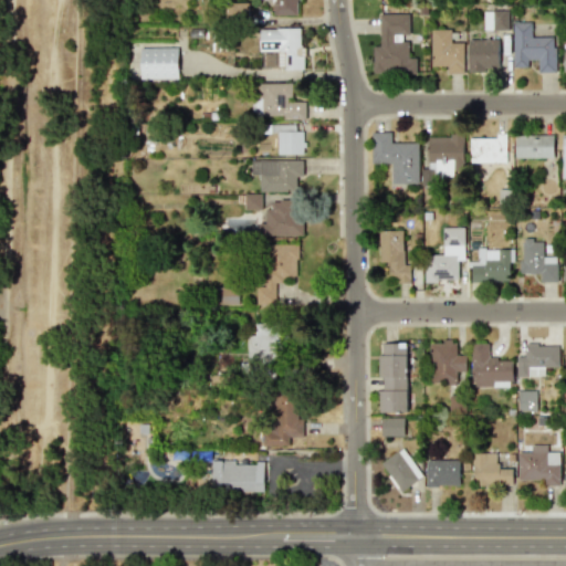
[(296,14),(296,0),(271,0),(272,14),(296,14)]
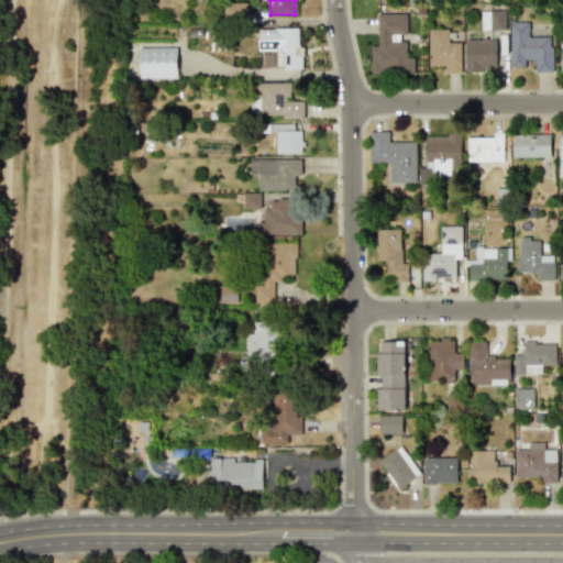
[(247,2),(224,3),(225,17),(247,17),(247,2)]
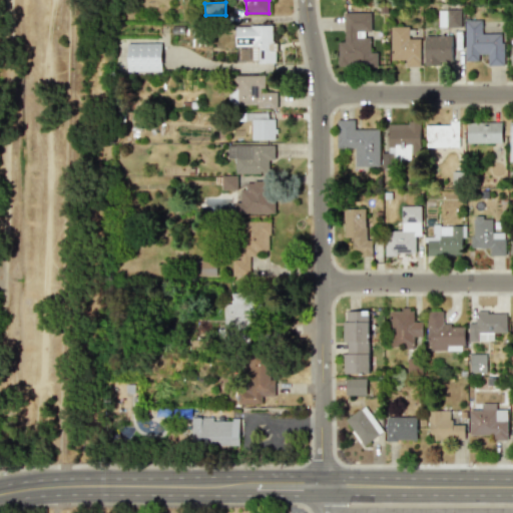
[(446,27),(460,27),(460,9),(446,10),(446,27)]
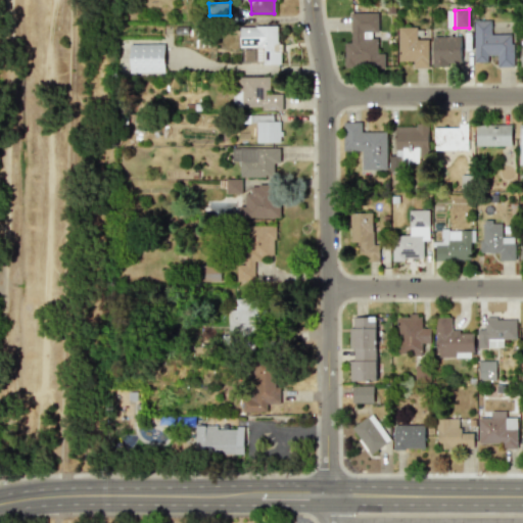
[(378,12),(350,12),(350,42),(344,42),(344,68),(384,67),(384,53),(377,53),(377,35),(378,35),(378,12)]
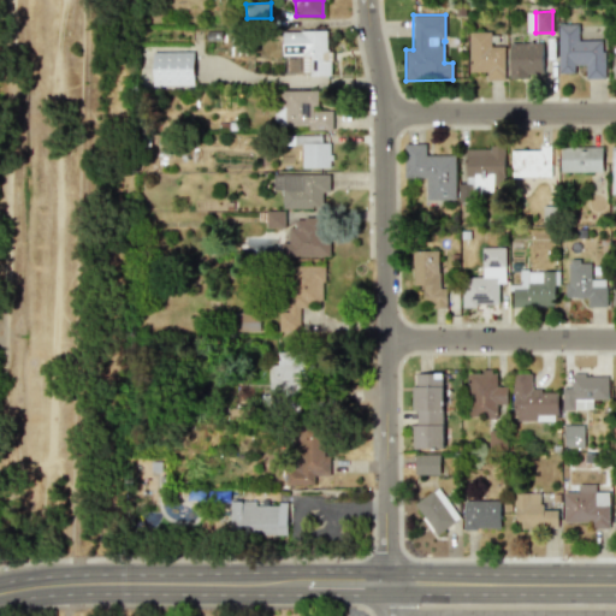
[(558,72),(574,72),(574,65),(585,65),(585,80),(604,80),(603,40),(579,40),(578,24),(557,24),(558,72)]
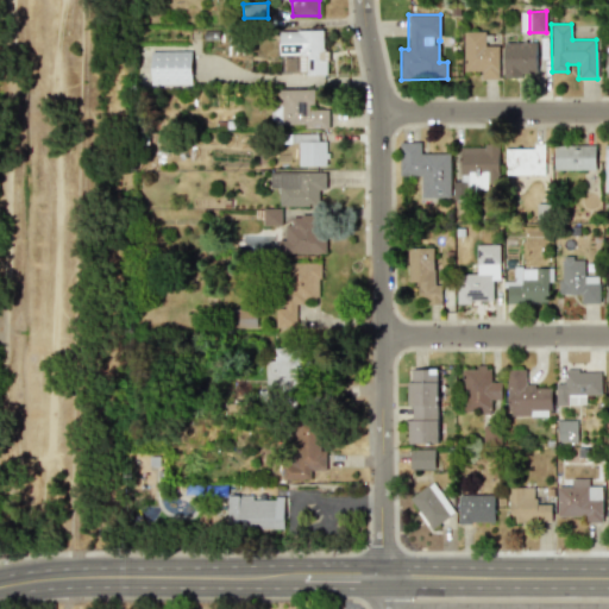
[(325,74),(325,30),(278,31),(278,56),(297,56),(297,75),(325,74)]
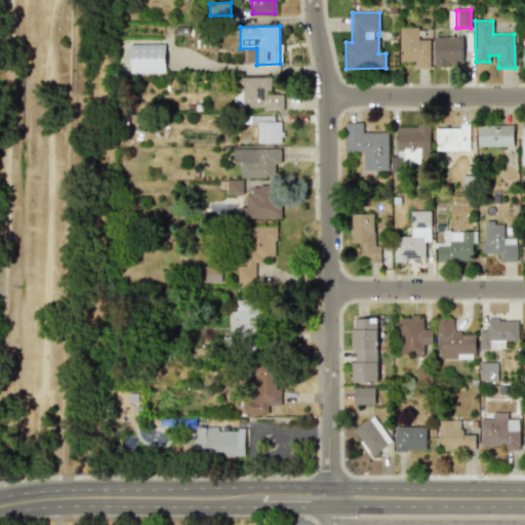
[(417,28),(400,27),(399,61),(413,62),(413,68),(430,68),(430,40),(417,39),(417,28)]
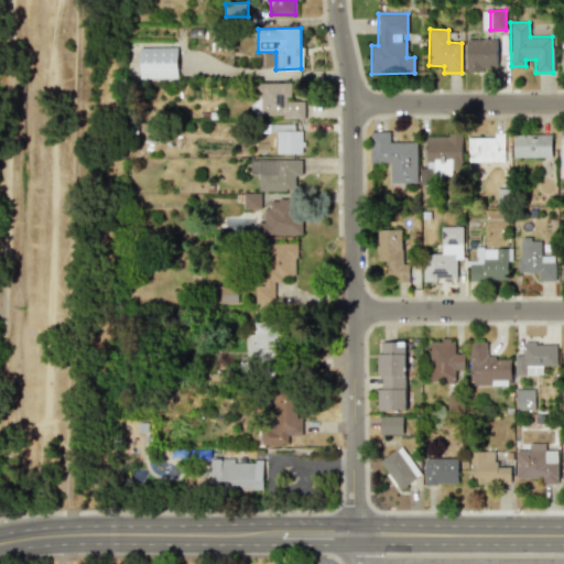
[(497,69),(496,39),(466,40),(467,71),(497,69)]
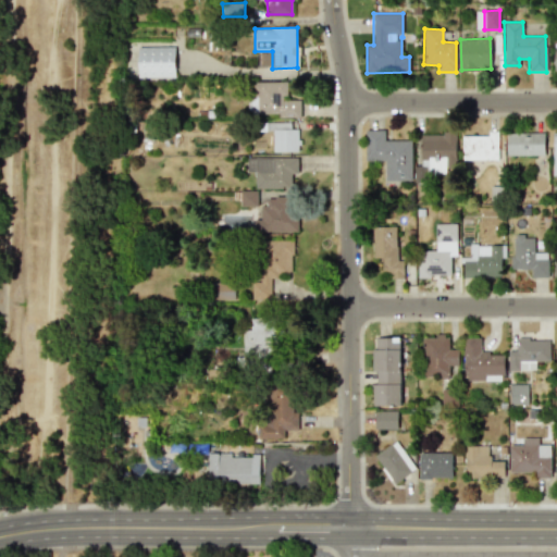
[(174,47),(137,47),(138,77),(175,77),(174,47)]
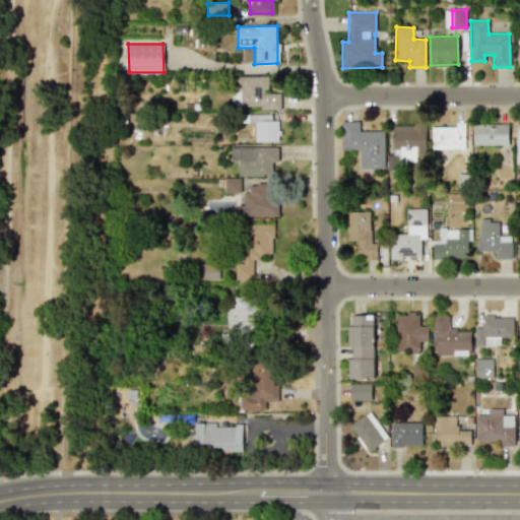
[(280,110),(280,93),(267,94),(267,76),(232,77),(233,107),(261,106),(261,110),(280,110)]
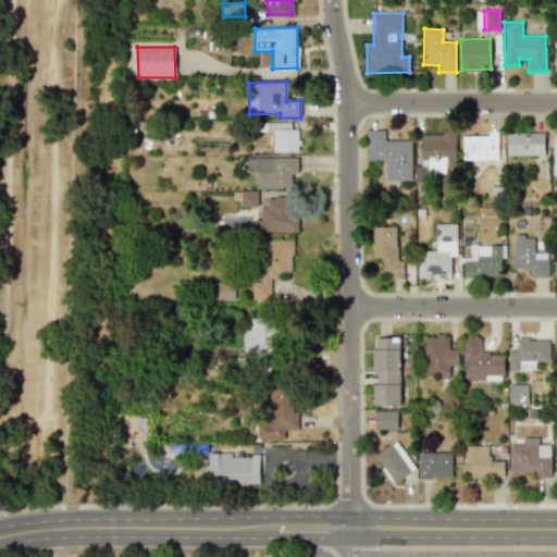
[(298,151),(297,128),(291,130),(291,122),(259,123),(259,131),(272,131),(273,151),(298,151)]
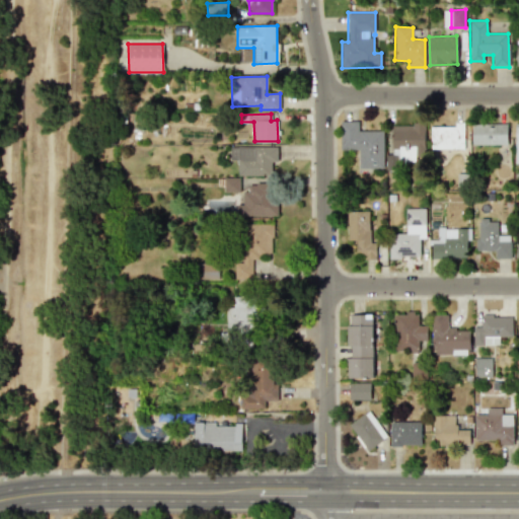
[(384,168),(383,131),(358,131),(358,121),(340,122),(341,150),(358,149),(359,168),(384,168)]
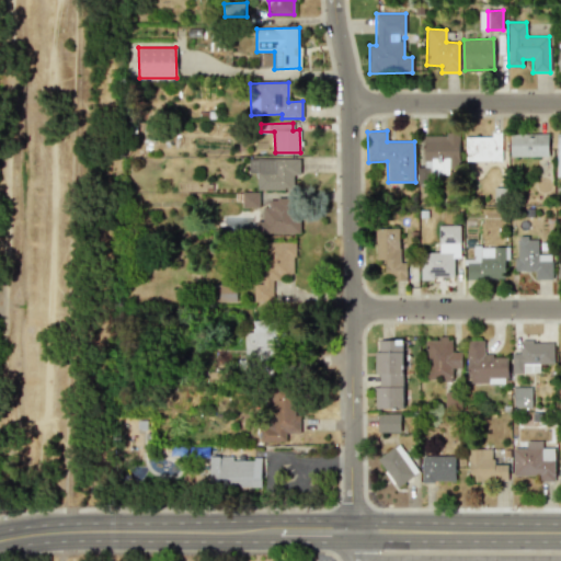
[(548,134),(510,133),(510,157),(548,157),(548,134)]
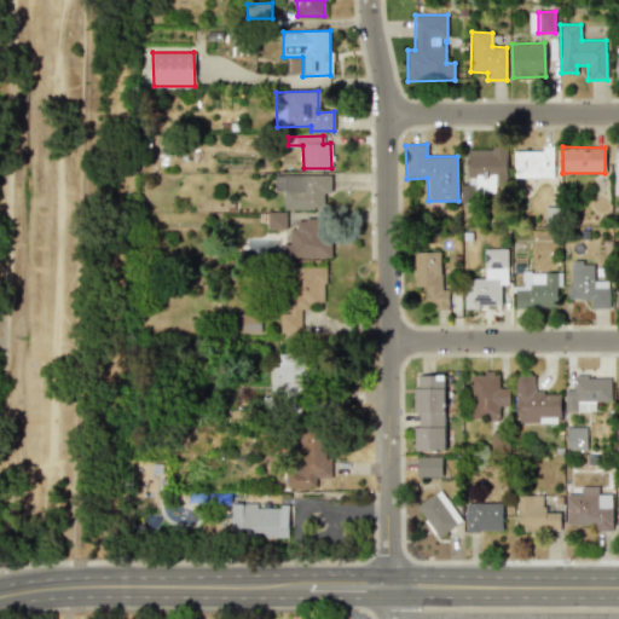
[(505,149),(467,150),(467,177),(475,177),(475,191),(507,191),(505,149)]
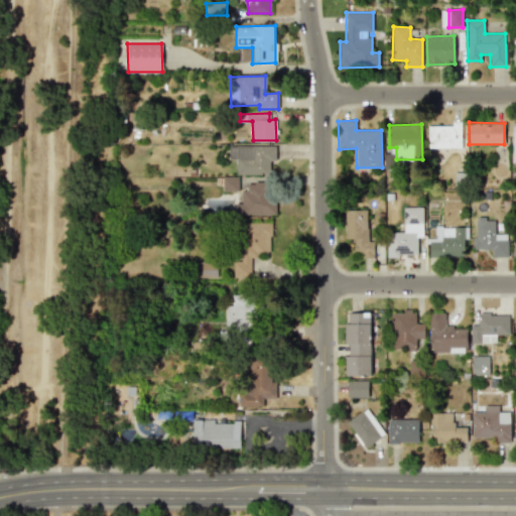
[(461,125),(427,126),(428,148),(461,147),(461,125)]
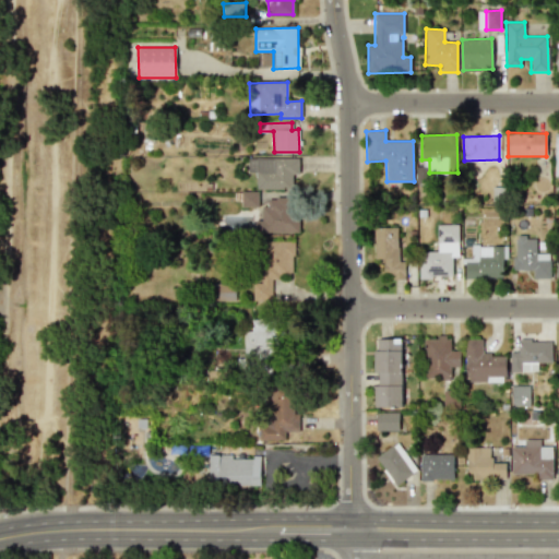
[(256,189),(292,189),(292,175),(298,175),(298,158),(248,157),(248,173),(256,173),(256,189)]
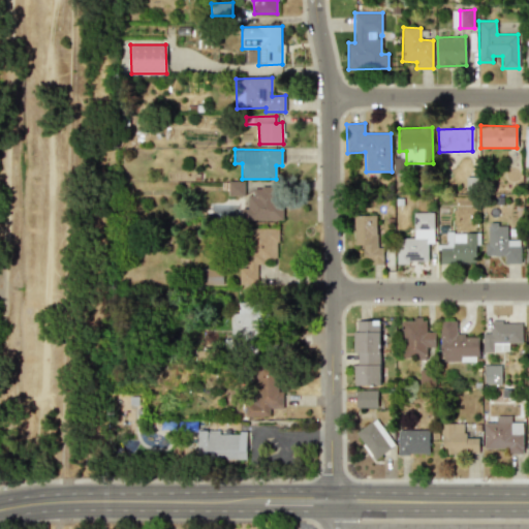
[(244,196),(244,182),(228,181),(227,195),(244,196)]
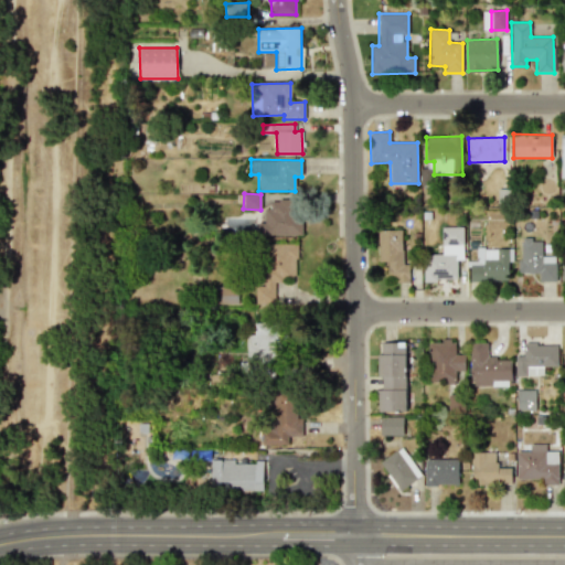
[(257,235),(299,235),(300,201),(269,201),(269,209),(264,209),(264,222),(257,222),(257,235)]
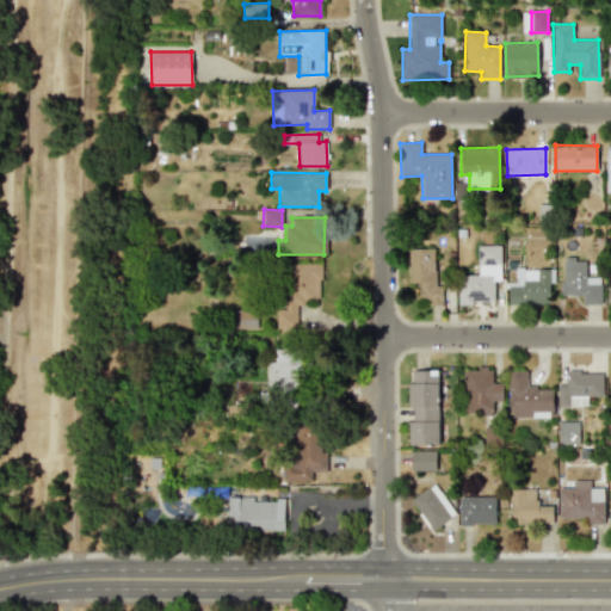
[(494,302),(493,281),(500,281),(500,246),(477,246),(477,275),(457,275),(458,303),(494,302)]
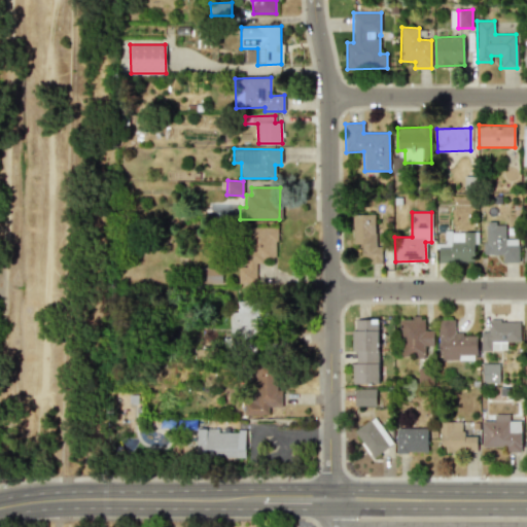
[(360,244),(361,264),(378,262),(376,214),(352,214),(353,244),(360,244)]
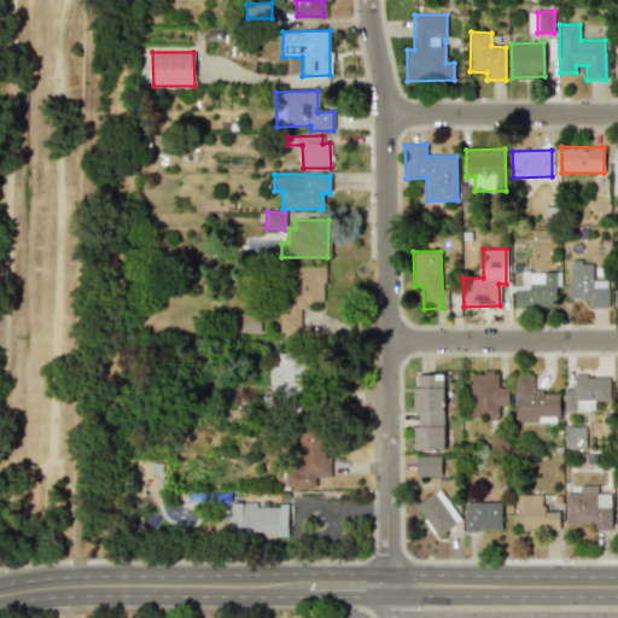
[(608,308),(607,280),(594,280),(593,261),(567,262),(569,298),(589,298),(589,308),(608,308)]
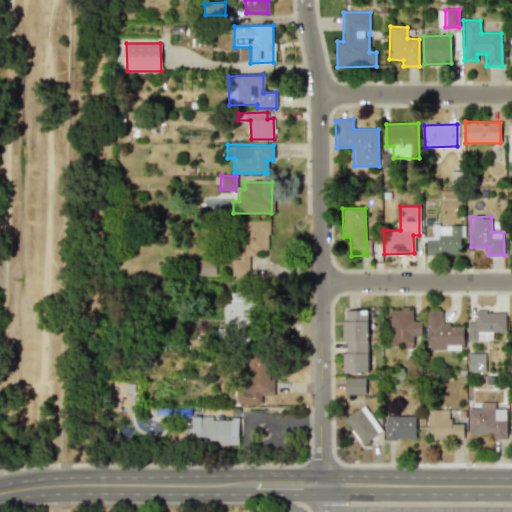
[(235,276),(248,276),(248,253),(268,253),(268,221),(235,221),(235,276)]
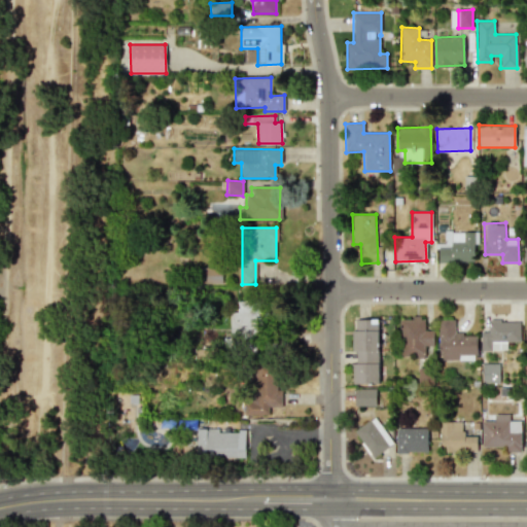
[(478,232),(444,232),(444,243),(437,243),(437,262),(473,261),(473,243),(478,243),(478,232)]
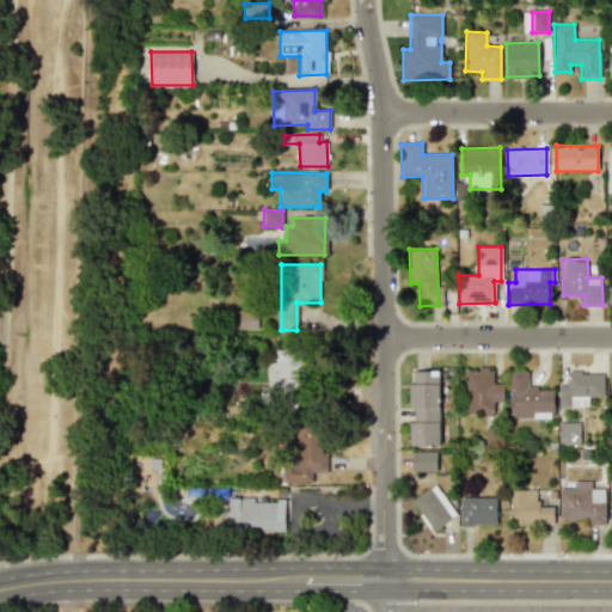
[(275,362),(267,362),(267,395),(299,395),(300,349),(275,349),(275,362)]
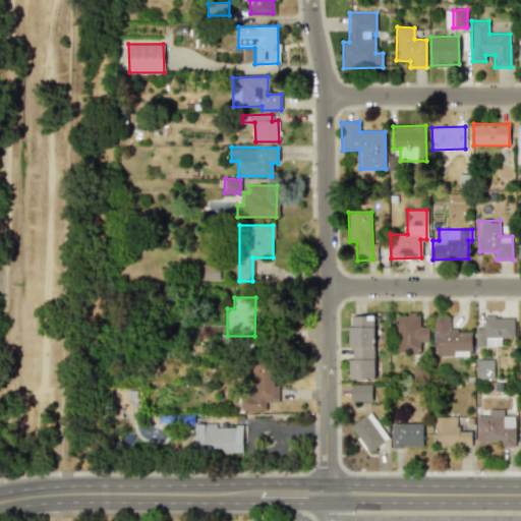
[(428,342),(428,327),(419,327),(419,313),(395,314),(396,352),(419,351),(419,342),(428,342)]
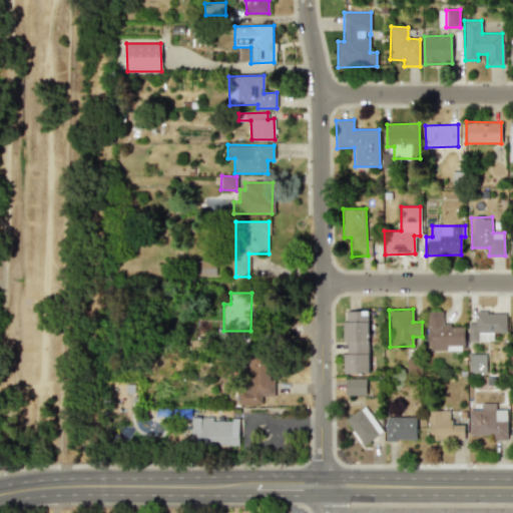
[(368,311),(342,311),(343,343),(346,343),(347,354),(342,354),(343,374),(369,373),(368,311)]
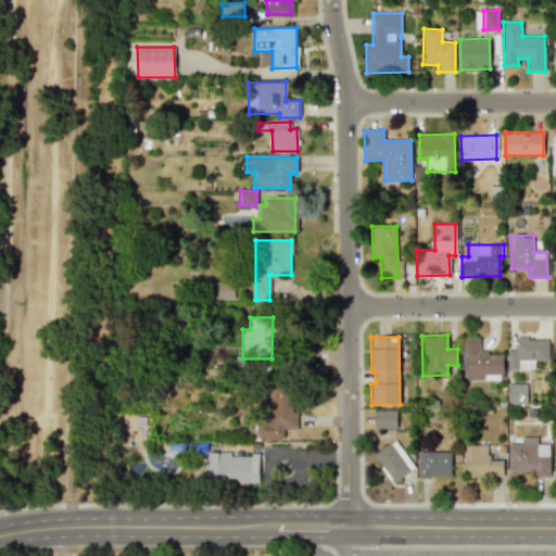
[(502,380),(503,353),(479,353),(479,337),(463,337),(463,379),(502,380)]
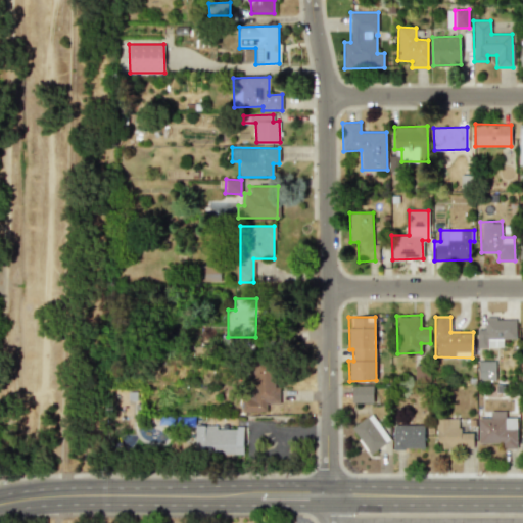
[(516,339),(516,319),(484,319),(484,330),(476,330),(476,348),(503,347),(503,339),(516,339)]
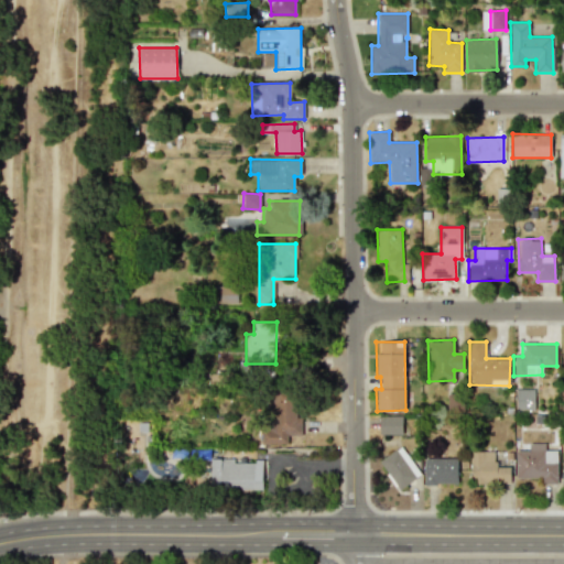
[(516,389),(516,409),(533,410),(534,390),(516,389)]
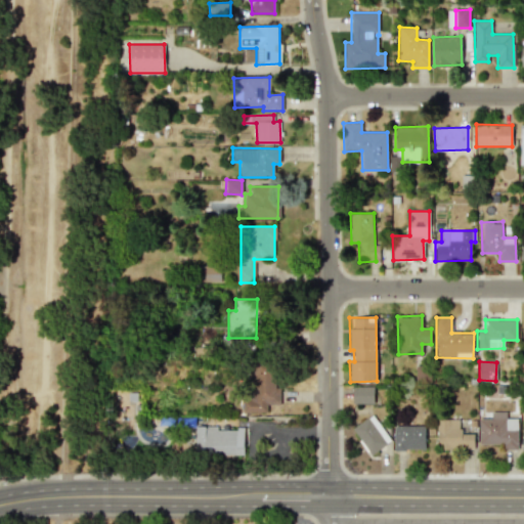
[(248,412),(267,412),(267,400),(278,399),(277,366),(247,367),(248,412)]
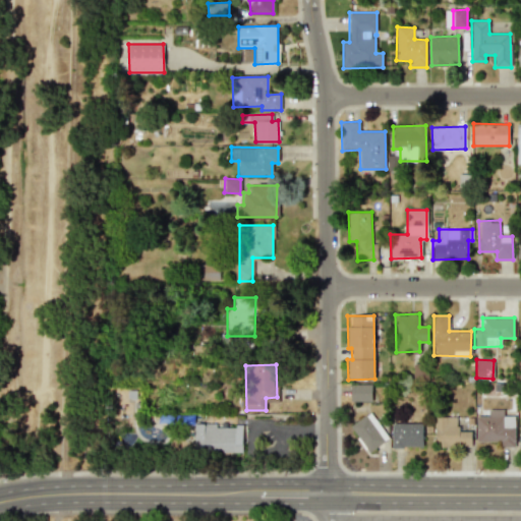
[(371,385),(350,385),(350,402),(371,402),(371,385)]
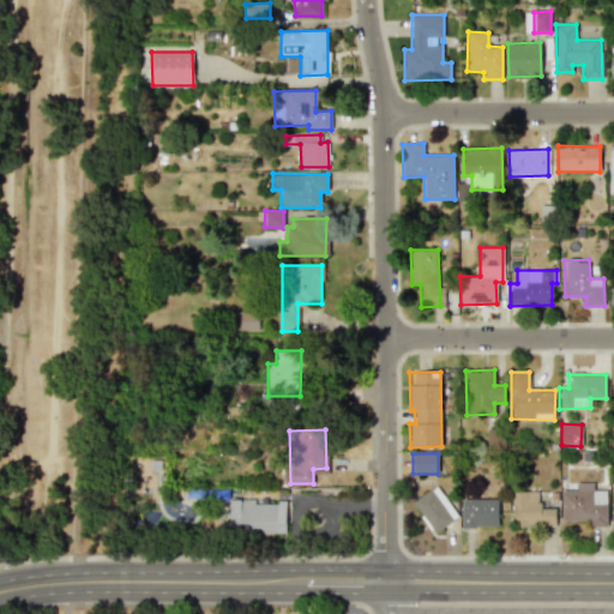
[(606,491),(593,491),(593,483),(576,482),(575,491),(561,491),(560,521),(588,521),(588,528),(606,528),(606,491)]
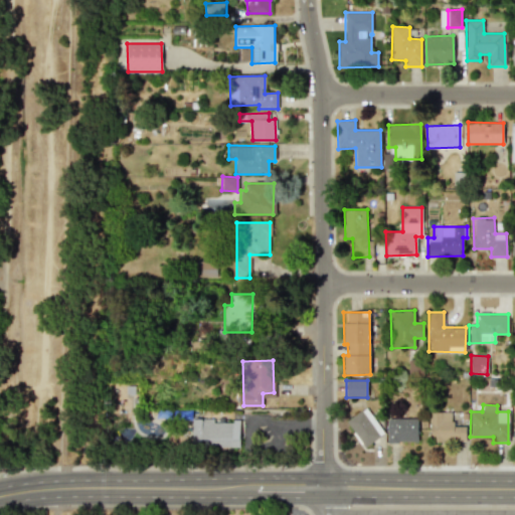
[(363,448),(383,434),(365,407),(345,421),(363,448)]
